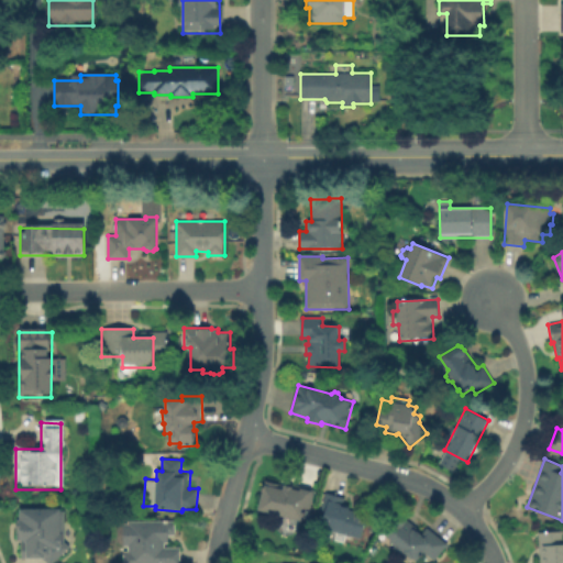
[(301,521),(258,510),(266,481),(289,487),(290,482),(317,488),(311,509),(305,507),(301,521)]
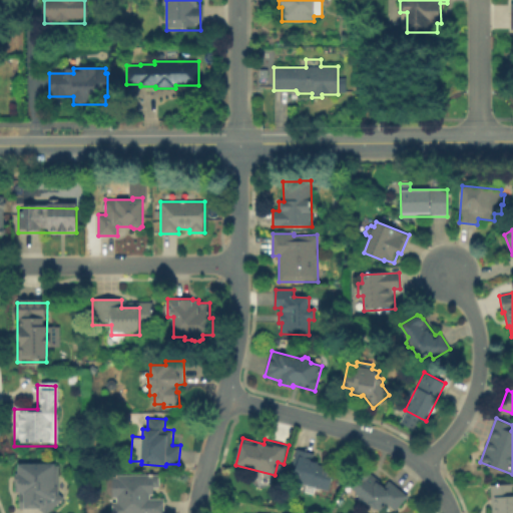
[(328,491),(293,480),(297,465),(292,463),(297,449),(316,455),(314,461),(320,463),(320,466),(335,470),(328,491)]
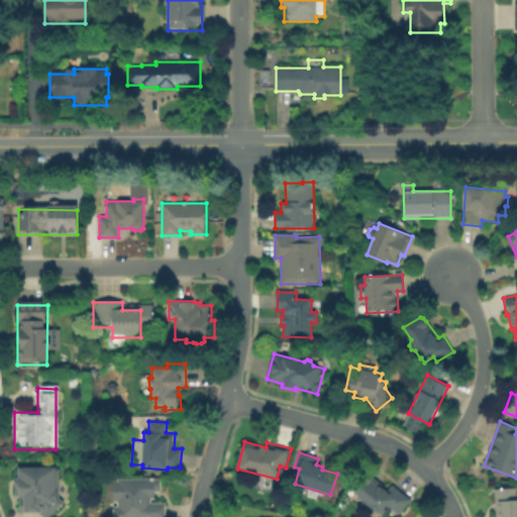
[(55,514),(52,516),(43,516),(39,514),(18,514),(18,470),(58,470),(57,499),(64,506),(57,512),(57,514),(55,514)]
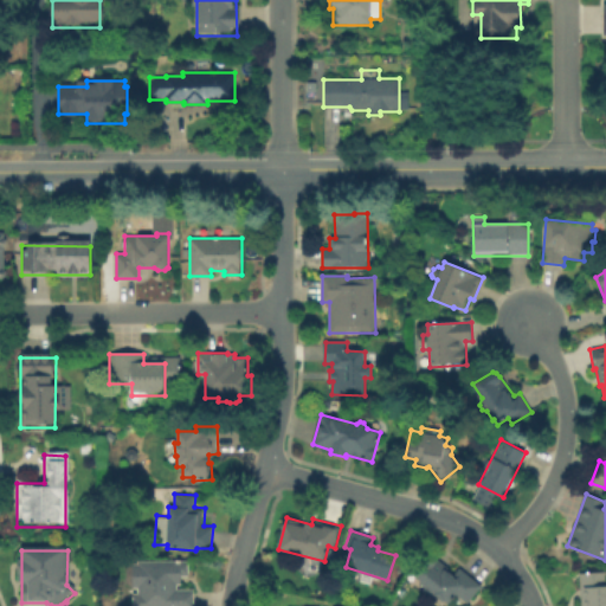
[(482,585),(466,603),(456,594),(447,605),(443,600),(443,603),(433,594),(434,592),(411,573),(425,556),(431,554),(436,558),(453,572),(459,566),(482,585)]
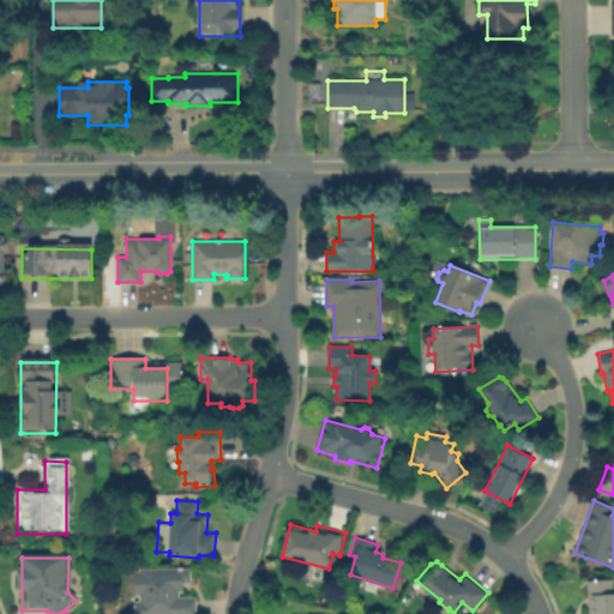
[(134,613),(134,601),(139,601),(138,570),(188,569),(191,570),(191,582),(190,584),(184,584),(184,593),(179,593),(179,597),(196,596),(196,613),(134,613)]
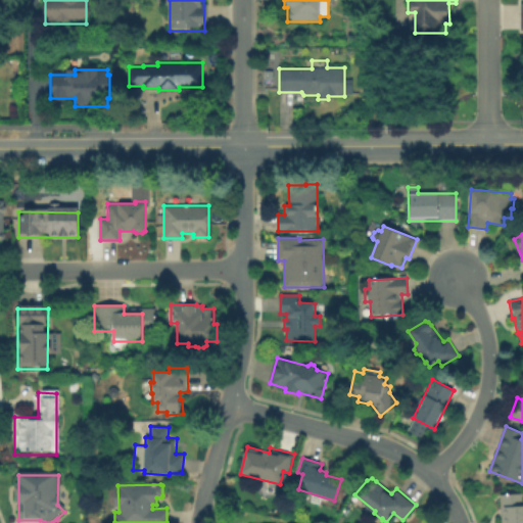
[(501,522),(500,494),(522,493),(522,522),(501,522)]
